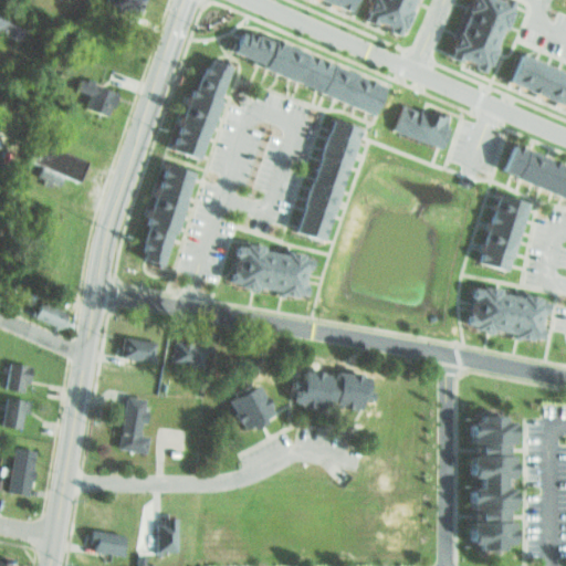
[(137,0),(132,13),(101,0),(137,0)]
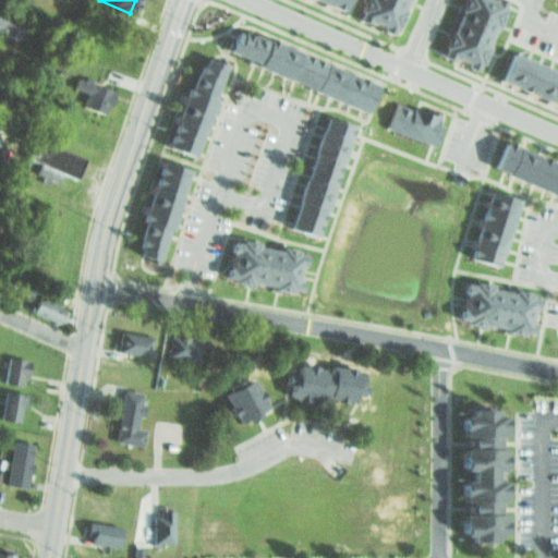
[(348,0),(322,0),(346,9),(348,0)]
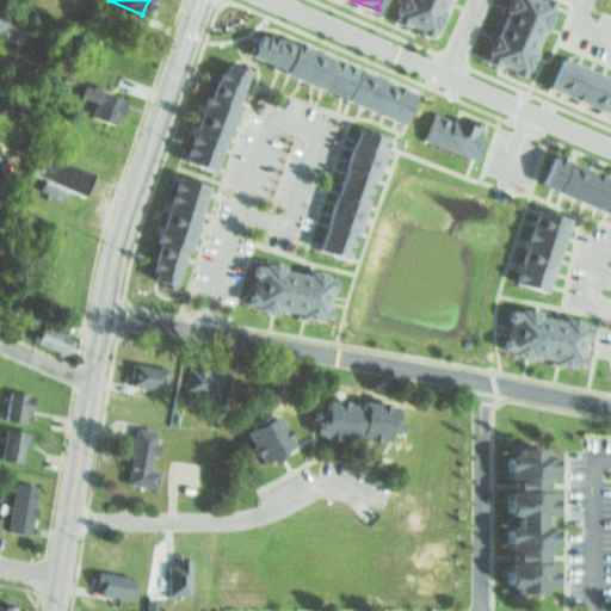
[(388,0),(431,0),(415,34),(408,30),(407,24),(396,17),(389,19),(381,17),(388,0)]
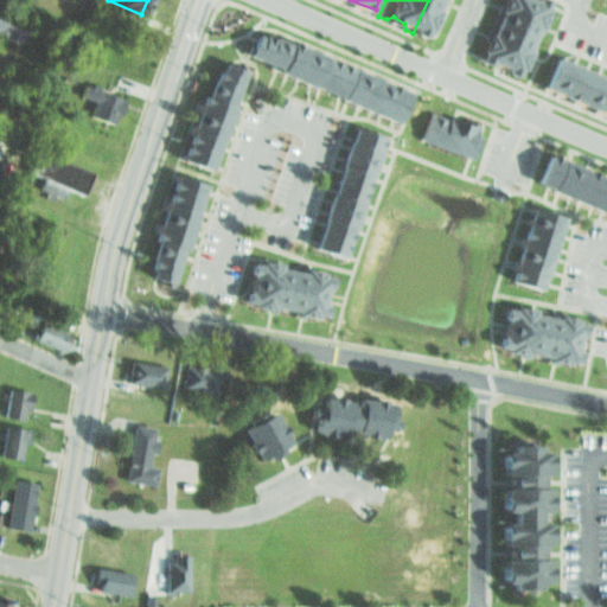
[(492,0),(537,0),(503,72),(494,69),(494,64),(484,57),(475,59),(468,56),(492,0)]
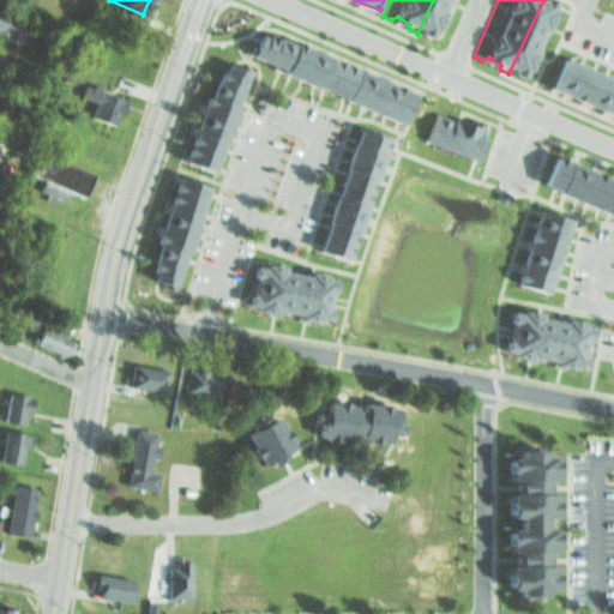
[(0,8),(28,22),(18,43),(0,35),(0,8)]
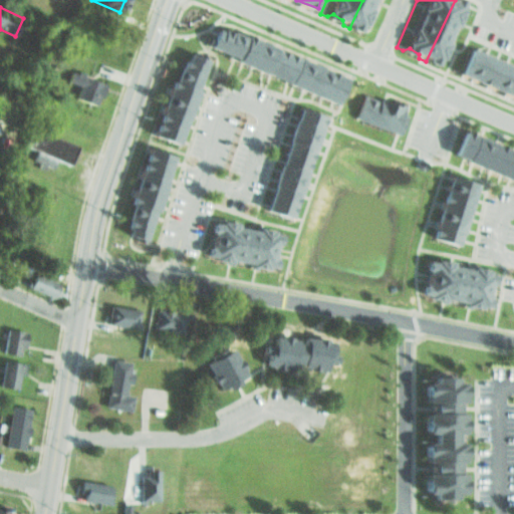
[(340,79),(331,100),(202,43),(212,22),(340,79)]
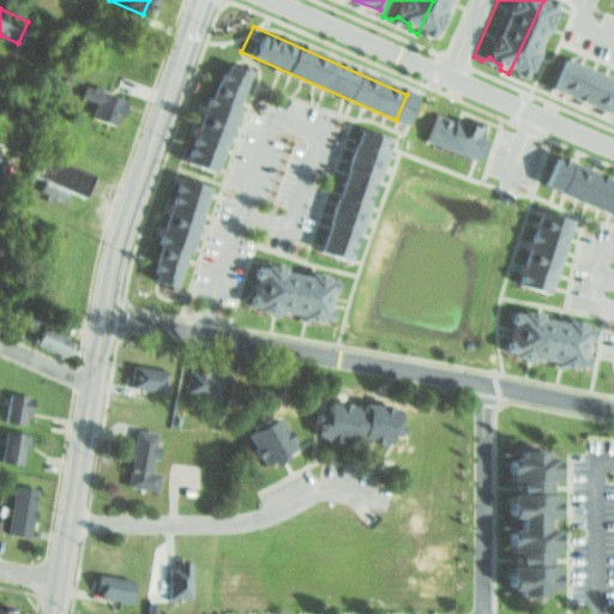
[(203,168),(168,155),(206,49),(241,62),(203,168)]
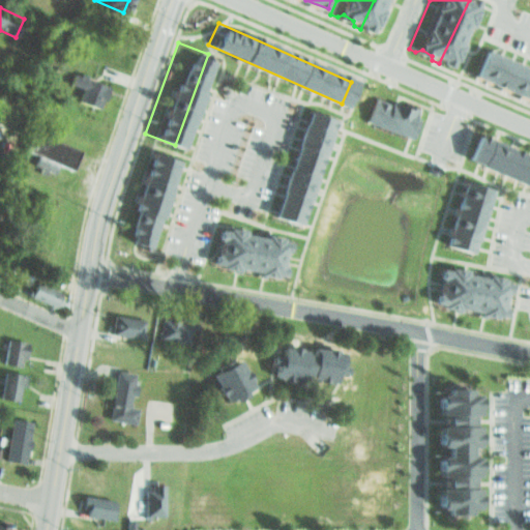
[(529,92),(529,67),(476,47),(466,72),(528,98),(529,92)]
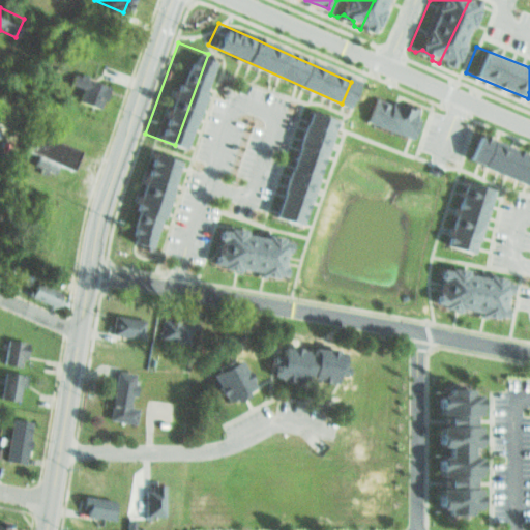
[(70,100),(76,85),(63,80),(66,69),(108,86),(104,96),(94,93),(88,108),(70,100)]
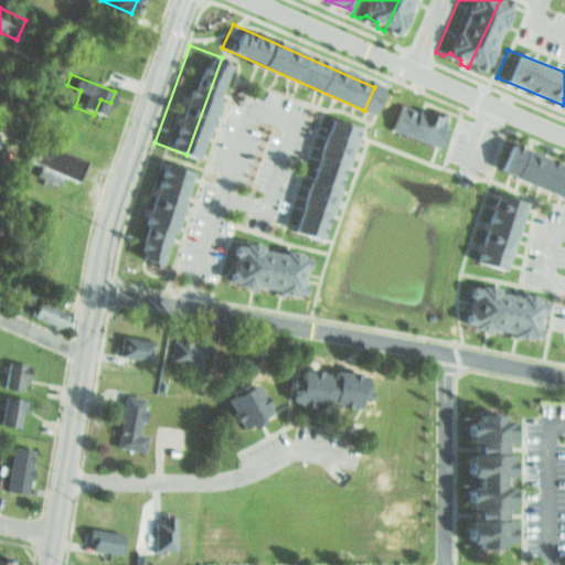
[(377,124),(432,147),(443,120),(388,98),(377,124)]
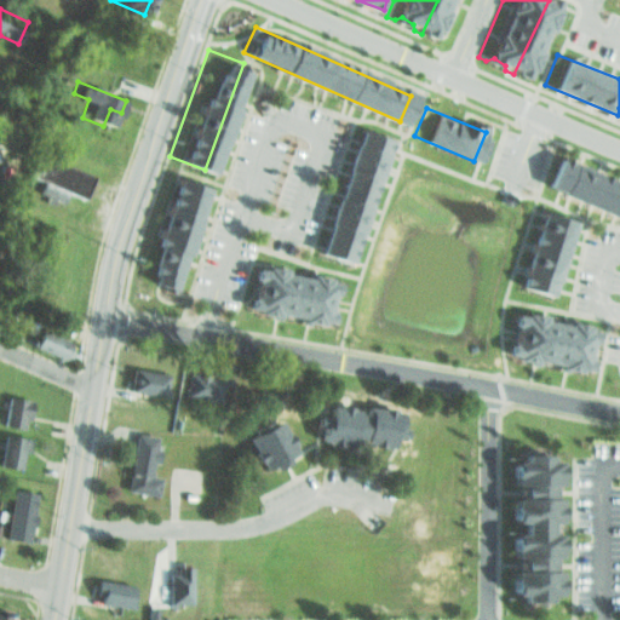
[(340,253),(308,240),(352,122),(386,136),(340,253)]
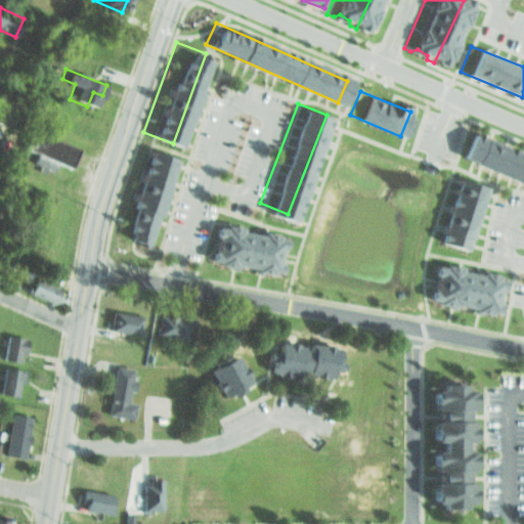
[(50,170),(30,162),(31,153),(16,146),(25,125),(77,145),(67,169),(52,163),(50,170)]
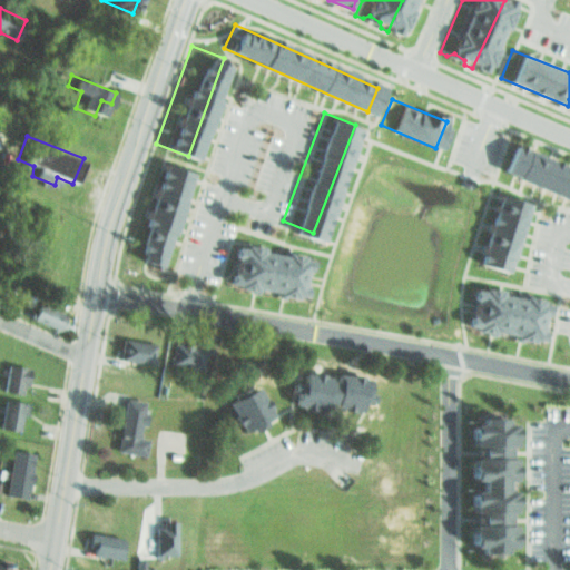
[(499,169),(567,196),(569,187),(569,165),(510,140),(499,169)]
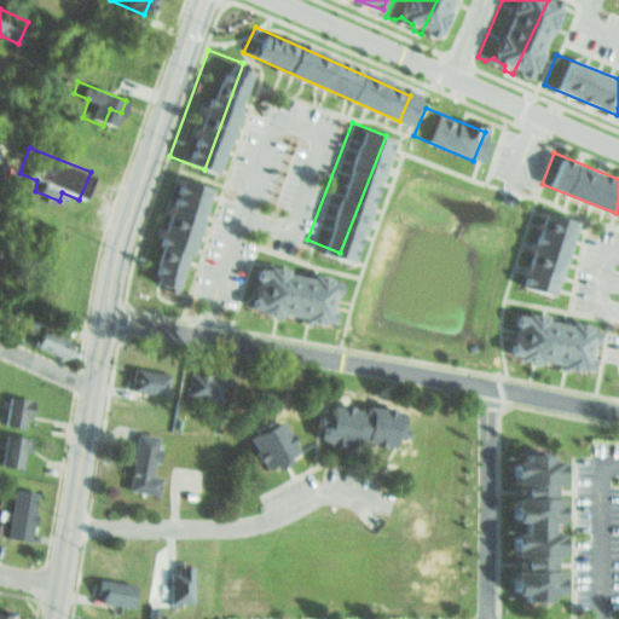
[(168,285),(133,273),(172,167),(207,179),(168,285)]
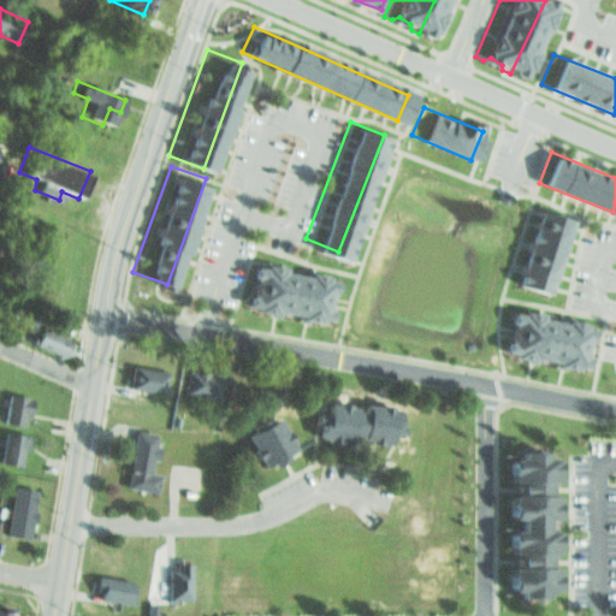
[(533,206),(509,283),(540,292),(564,215),(533,206)]
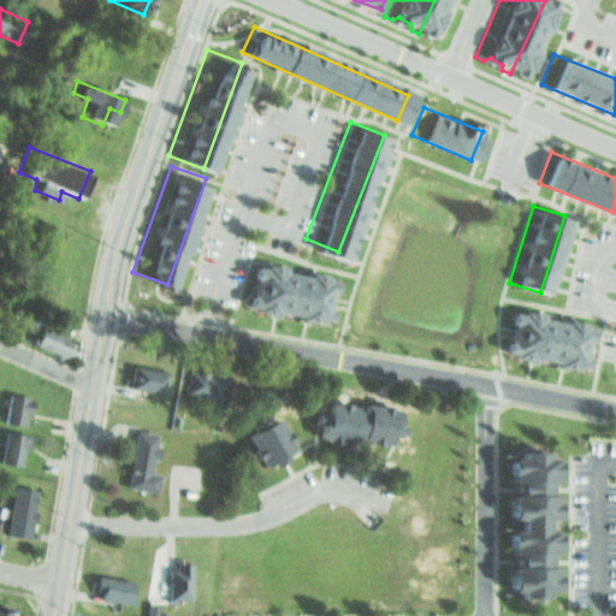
[(331,274),(329,288),(321,290),(319,298),(325,308),(323,317),(236,296),(238,288),(243,285),(248,273),(243,266),(244,259),(331,274)]
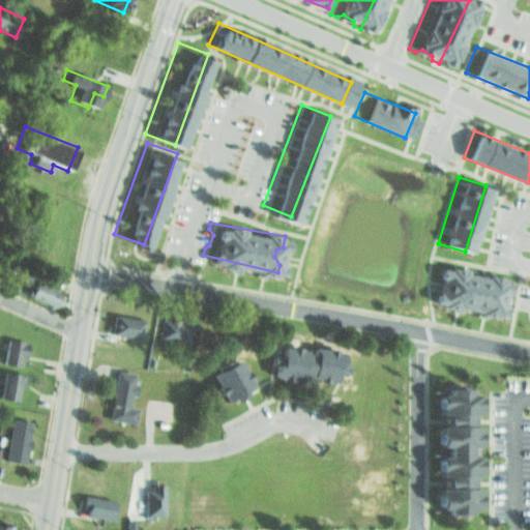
[(507,277),(505,289),(499,292),(497,298),(502,306),(500,314),(425,297),(428,289),(432,288),(436,277),(432,271),(434,264),(507,277)]
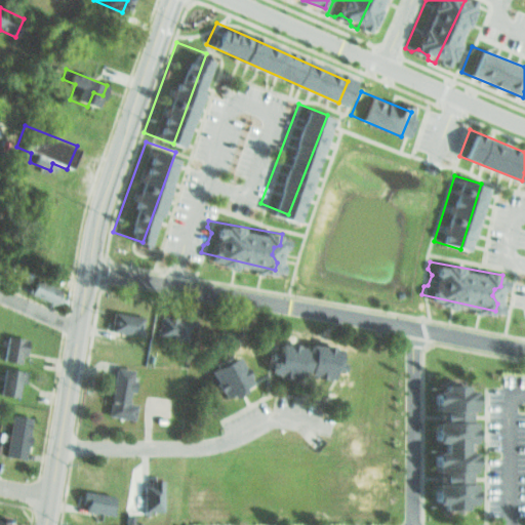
[(30,272),(63,286),(54,306),(22,291),(30,272)]
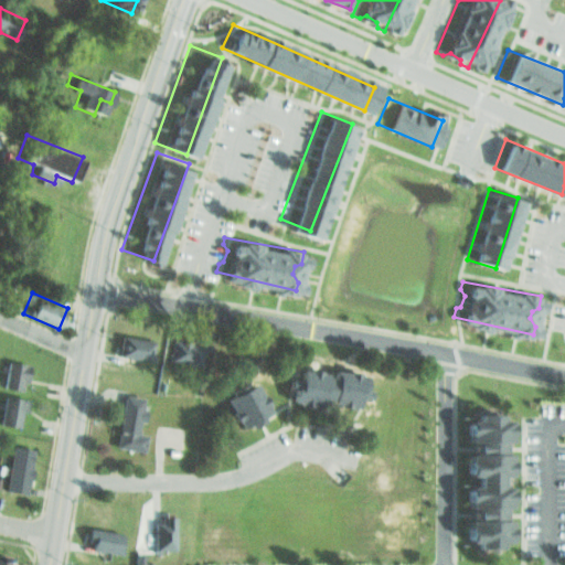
[(114,330),(151,336),(149,358),(110,352),(114,330)]
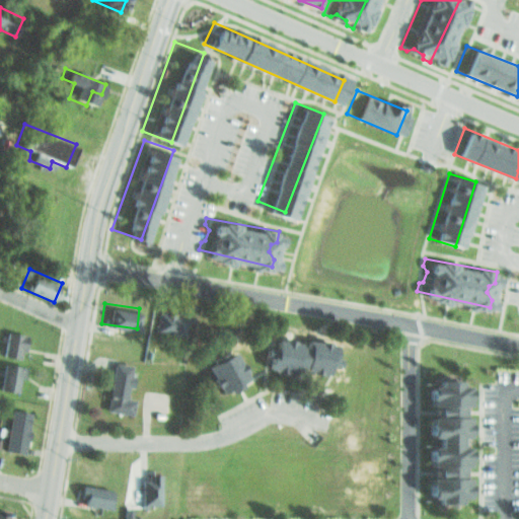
[(152,306),(188,311),(184,331),(149,327),(152,306)]
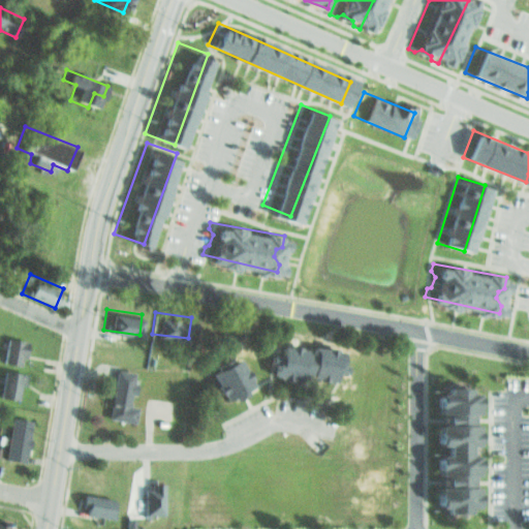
[(3,336),(0,349),(0,360),(19,364),(24,341),(3,336)]
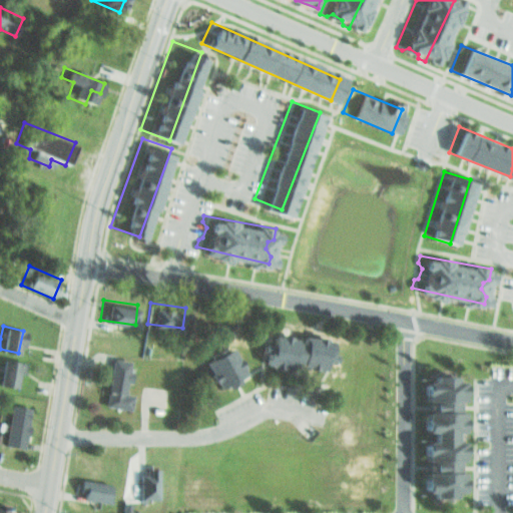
[(321,370),(254,365),(255,352),(249,352),(250,341),(262,342),(263,331),(324,336),(321,370)]
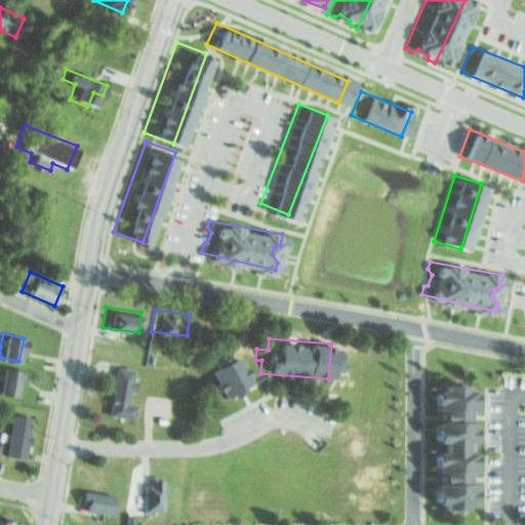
[(213,393),(199,362),(229,348),(244,378),(213,393)]
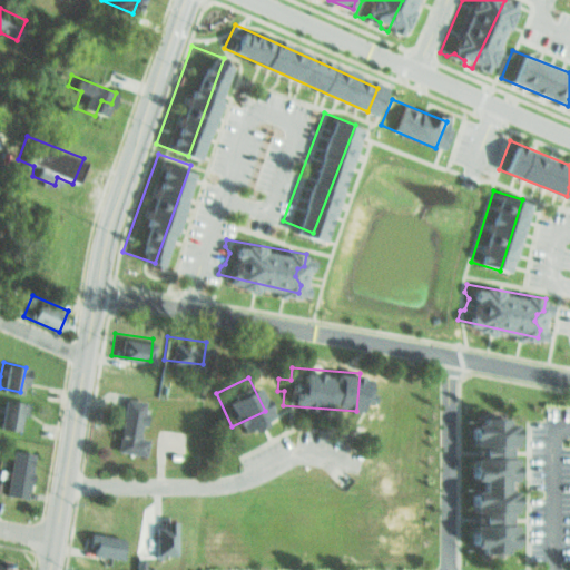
[(0,393),(0,428),(13,430),(19,396),(0,393)]
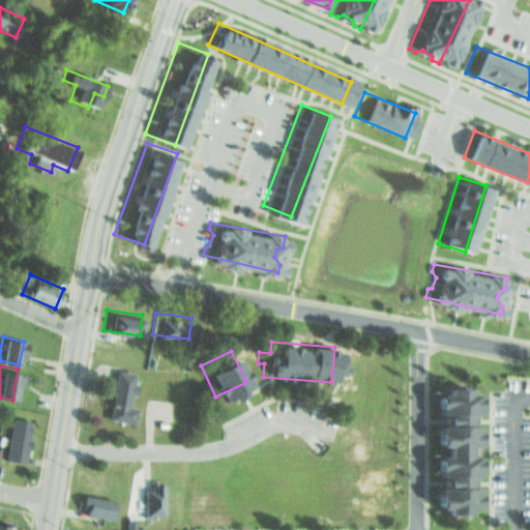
[(128,423),(99,418),(110,366),(127,370),(121,404),(133,406),(128,423)]
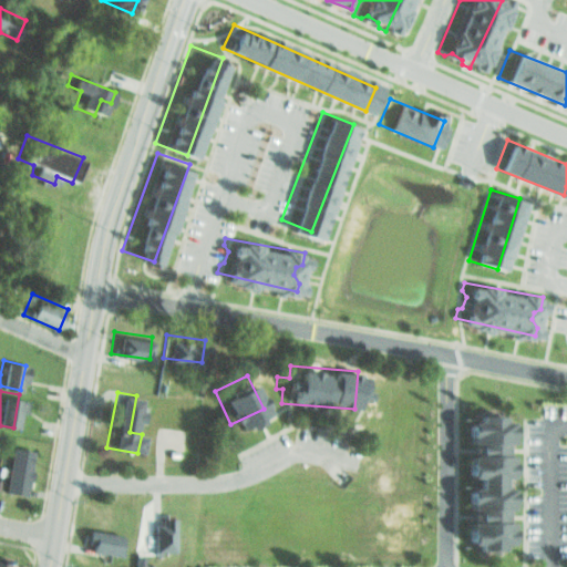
[(498,545),(455,544),(456,406),(501,408),(498,545)]
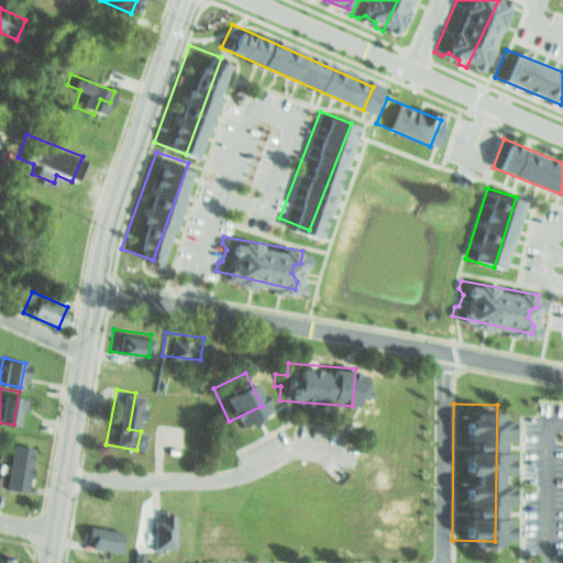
[(22,490),(0,488),(0,468),(3,441),(28,443),(22,490)]
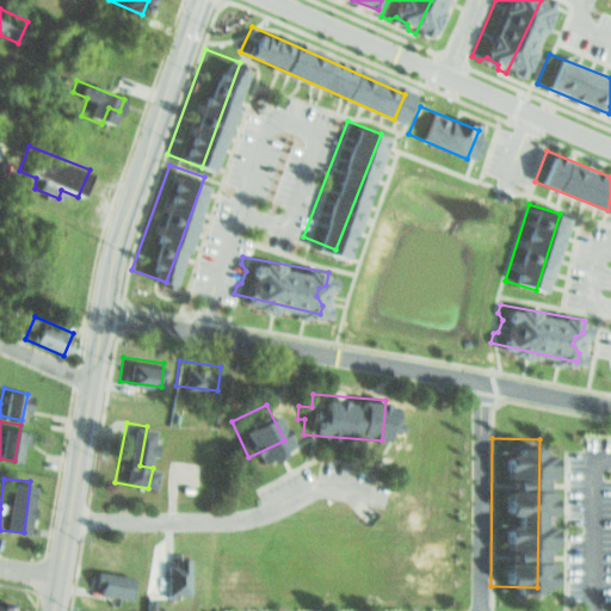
[(181,551),(183,593),(159,593),(156,551),(181,551)]
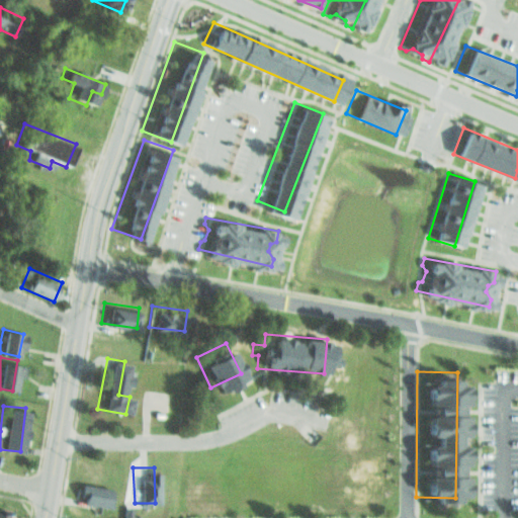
[(74,480),(108,485),(106,505),(71,500),(74,480)]
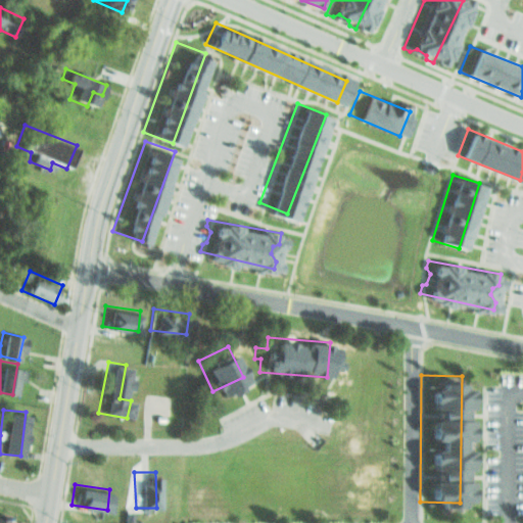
All buildings are outlined.
